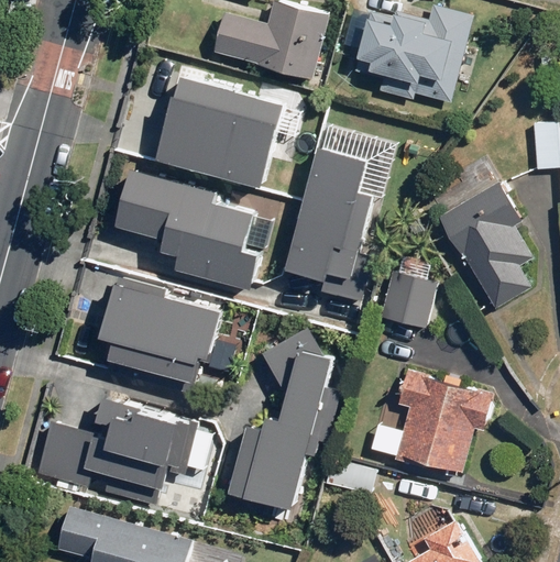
[(311,78),(328,14),(272,0),(266,23),(223,12),(213,53),(311,78)]
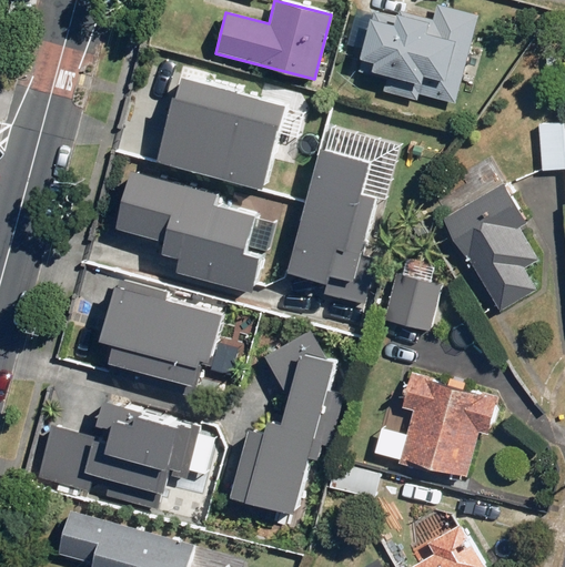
[(373,11),(357,73),(385,80),(382,92),(415,101),(417,94),(455,104),(478,14),(436,3),(432,20),(397,11),(396,17),(373,11)]
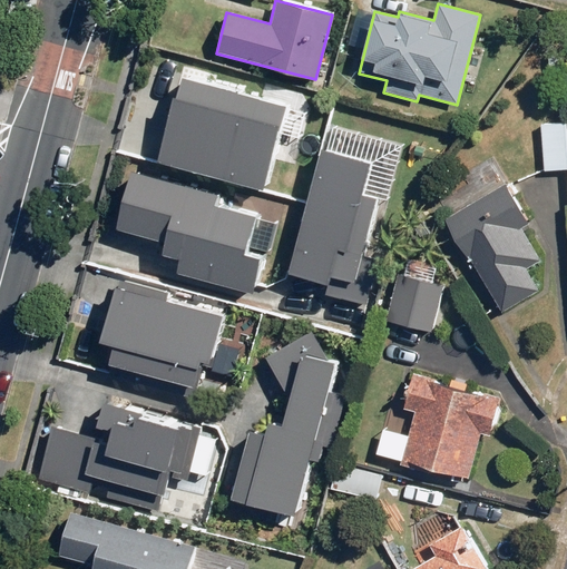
[(181,76),(158,160),(267,190),(291,105),(181,76)]
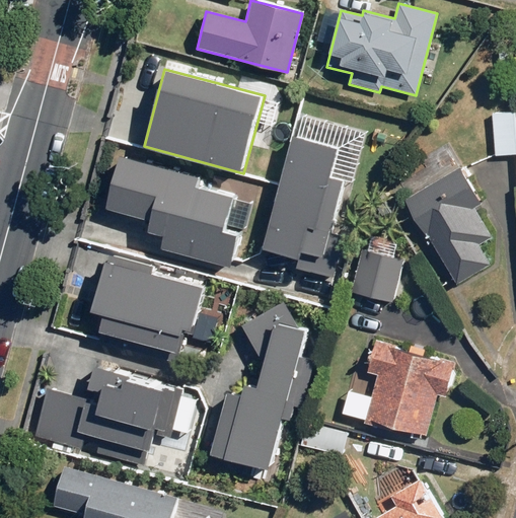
[(515,112),(490,115),(494,157),(515,155),(515,164),(515,112)]
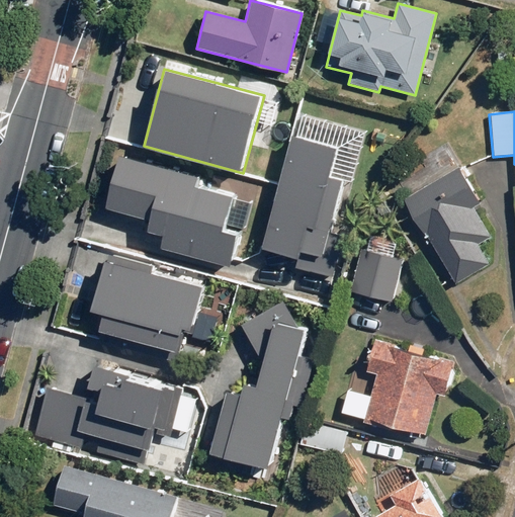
[(335,174),(342,145),(293,133),(264,248),(303,257),(304,253),(322,258),(319,271),(337,276),(347,234),(332,231),(345,177),(335,174)]
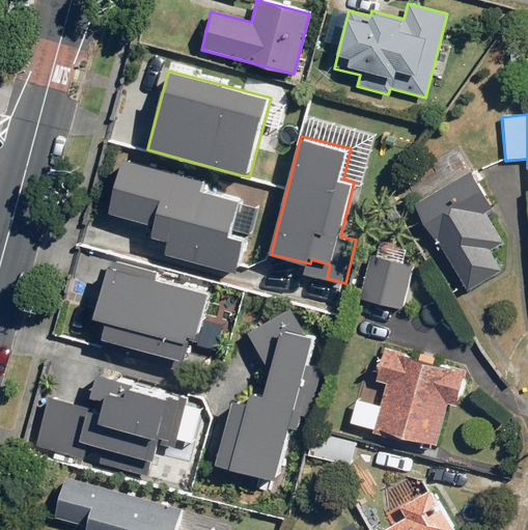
[(123,161),(109,214),(151,225),(149,233),(167,239),(163,256),(233,275),(244,235),(229,231),(238,199),(202,190),(204,183),(123,161)]
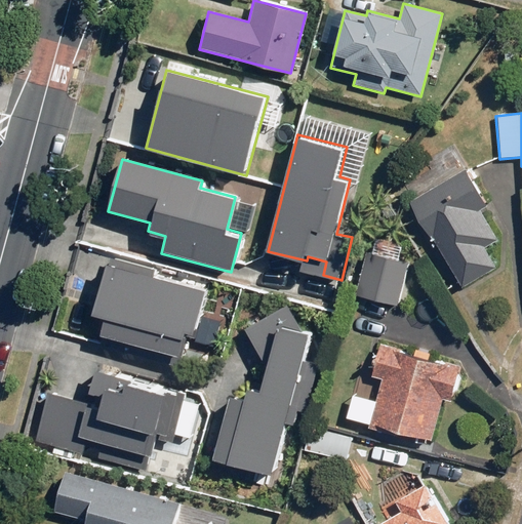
[(465,168),(408,203),(460,289),(495,269),(482,247),(496,239),(480,210),(488,206),(465,168)]
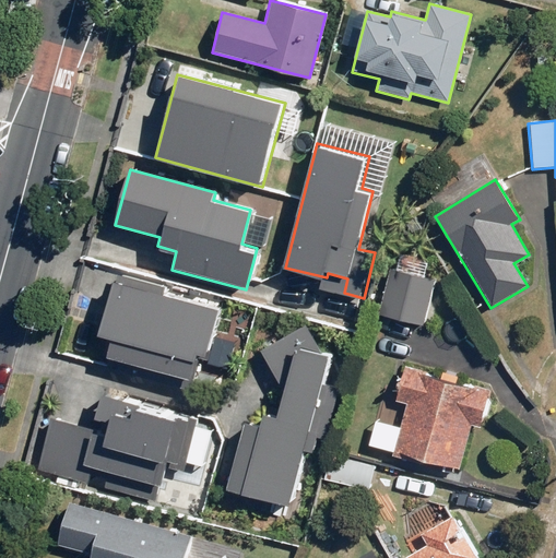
[(421,324),(433,282),(390,270),(378,312),(421,324)]
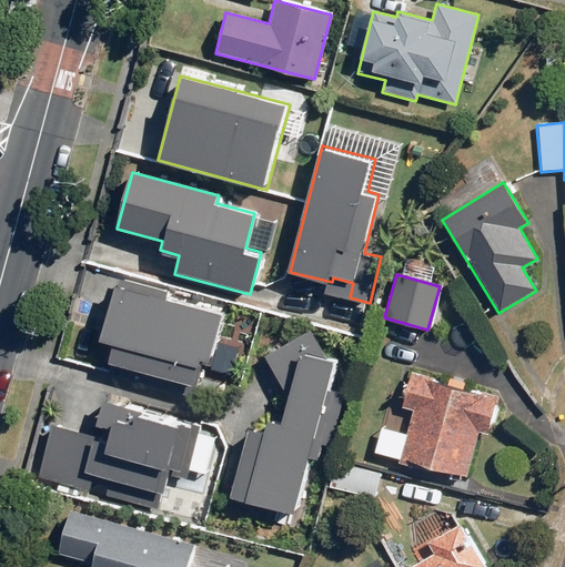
[(107,366),(200,388),(205,365),(213,367),(228,307),(117,282),(100,352),(109,354),(107,366)]
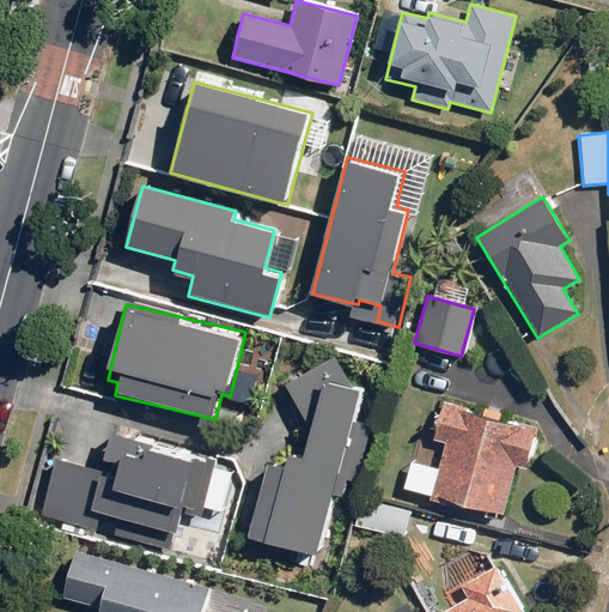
[(379,388),(351,385),(333,356),(287,387),(315,426),(309,456),(288,453),(286,464),(266,460),(249,541),(323,557),(336,492),(345,495),(348,477),(363,479),(379,399),(379,388)]
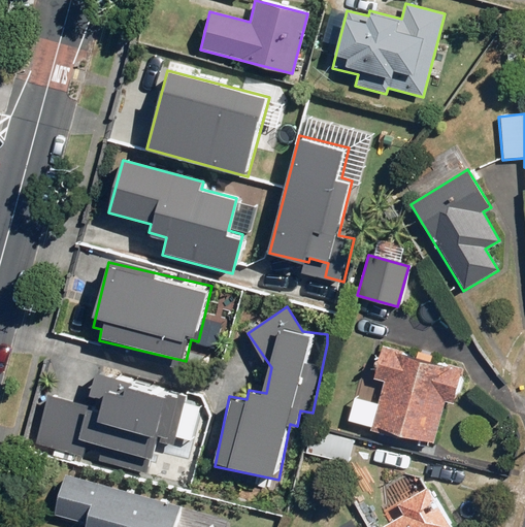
[(384,382),(369,430),(431,449),(446,401),(453,403),(463,367),(449,363),(448,366),(428,361),(430,355),(417,351),(416,357),(396,352),(397,350),(382,344),(371,377),(384,382)]
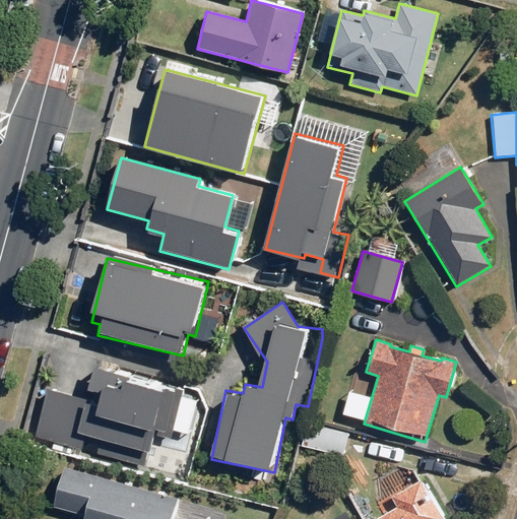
[(185,399),(188,389),(92,365),(83,397),(51,388),(38,439),(80,450),(84,435),(97,439),(103,415),(186,437),(196,401),(185,399)]
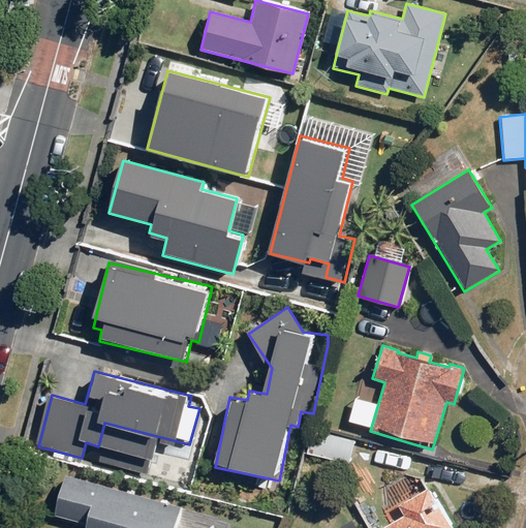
[(173,527),(180,506),(64,474),(52,516),(85,525),(84,527),(173,527)]
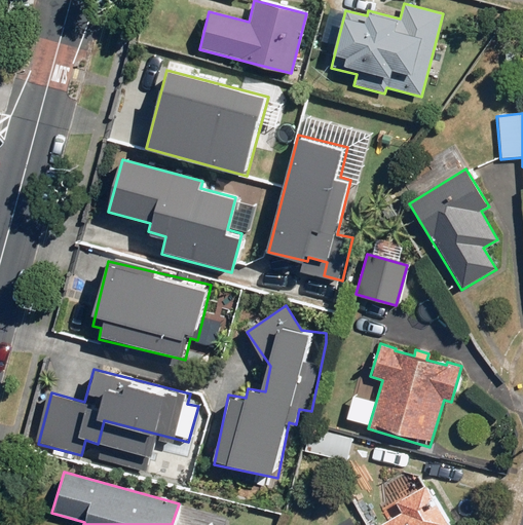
[(447,524),(425,485),(395,502),(401,514),(380,524),(447,524)]
